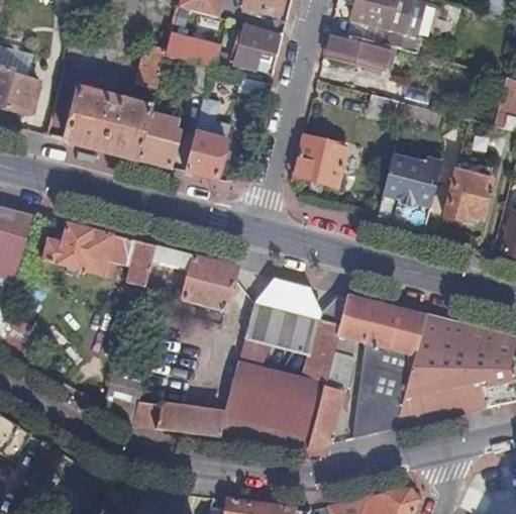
[(179,0),(178,6),(217,16),(221,0),(179,0)]
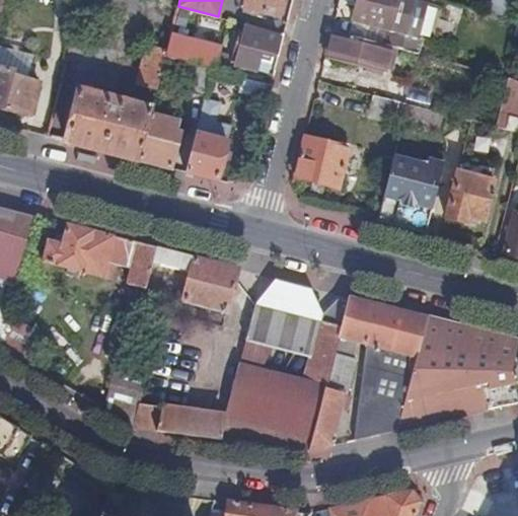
[(245,0),(244,6),(278,14),(281,0),(245,0)]
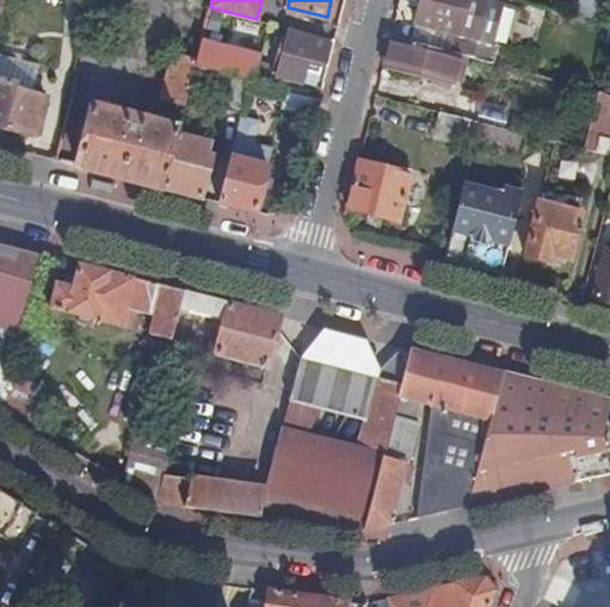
[(419,0),(414,20),(457,33),(493,42),(504,1),(499,0),(419,0)]
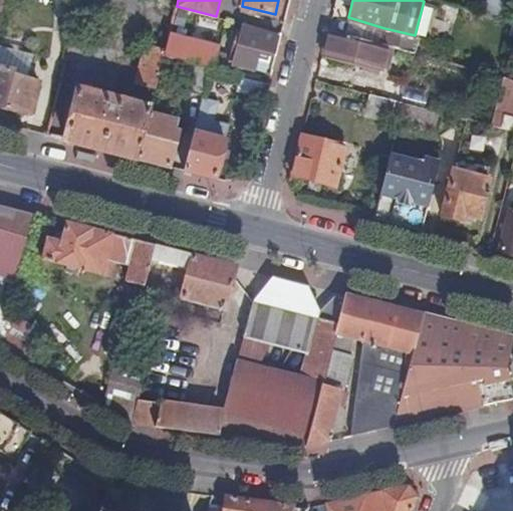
[(483,0),(481,10),(494,13),(497,0),(483,0)]
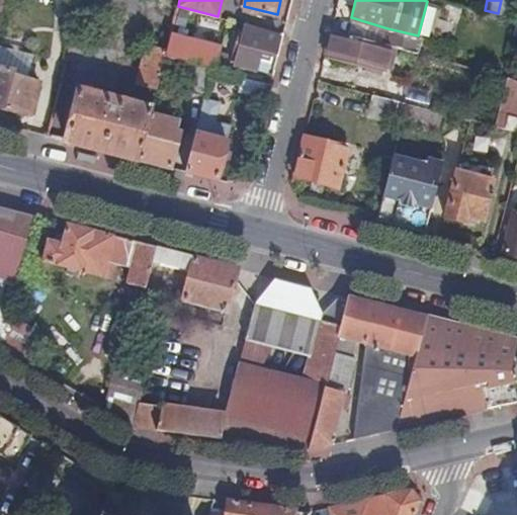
[(236,38),(230,61),(236,63),(236,64),(255,69),(258,59),(264,61),(266,53),(271,55),(276,34),(245,26),(242,39),(236,38)]
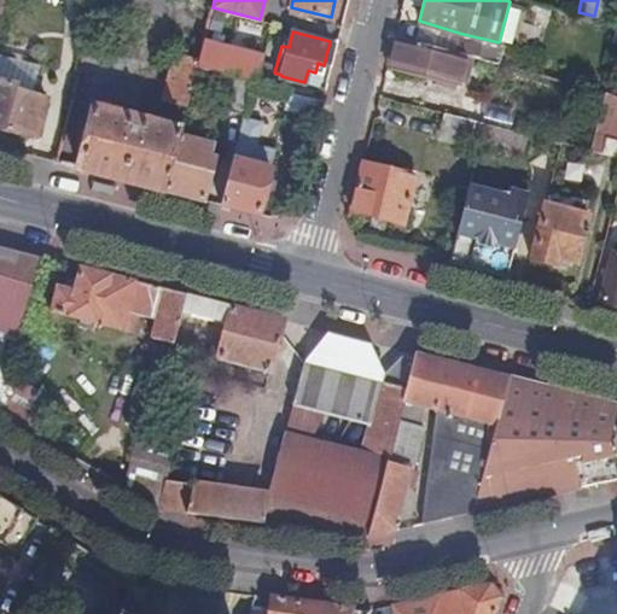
[(463,34),(458,52),(465,53),(493,62),(499,42),(463,34)]
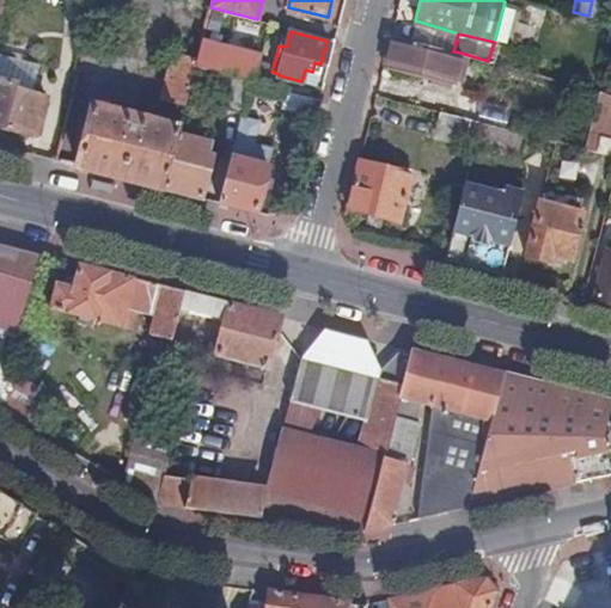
[(391,36),(384,62),(453,80),(460,53),(453,51),(391,36)]
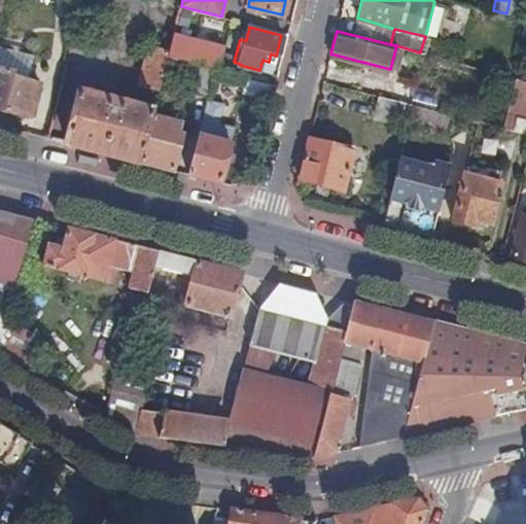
[(169,51),(167,58),(200,66),(216,69),(218,70),(220,59),(223,46),(173,33),(169,51)]
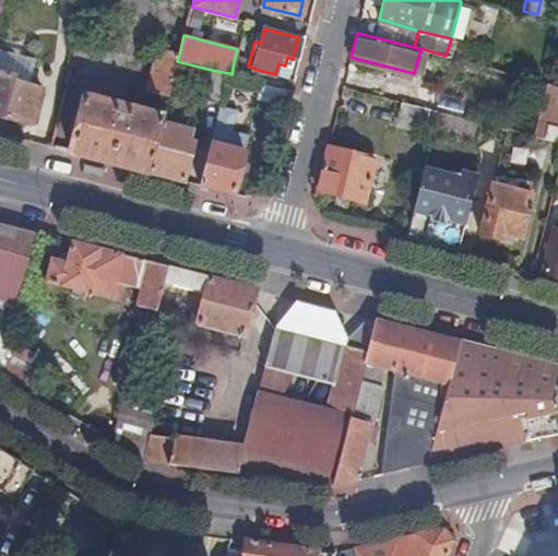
[(0,78),(27,84),(34,58),(0,48),(0,78)]
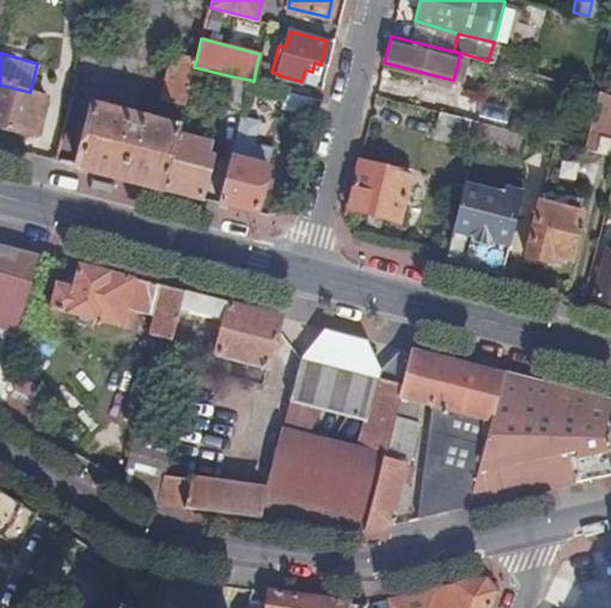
[(164,97),(185,103),(194,67),(196,60),(175,55),(164,97)]
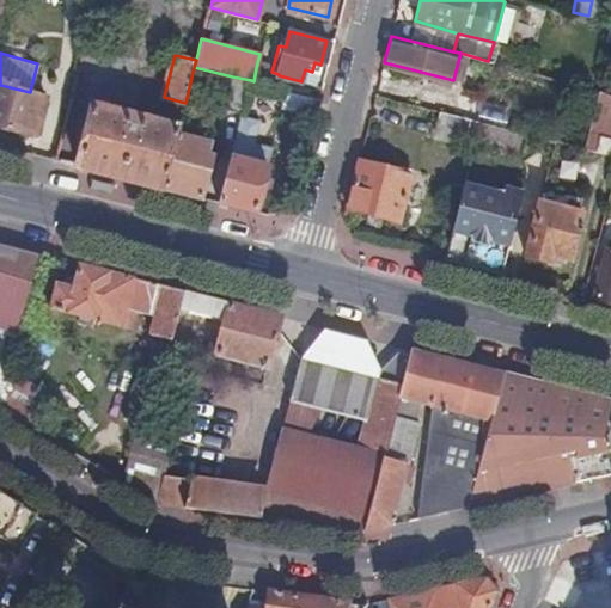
[(243,112),(251,80),(232,77),(224,109),(243,112)]
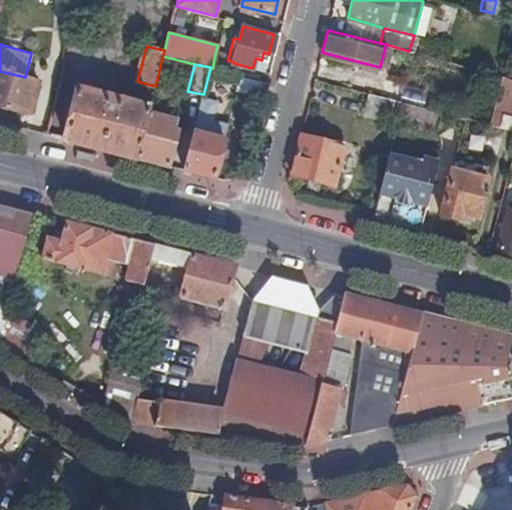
[(38,81),(25,77),(0,71),(0,106),(24,113),(28,97),(34,98),(38,81)]
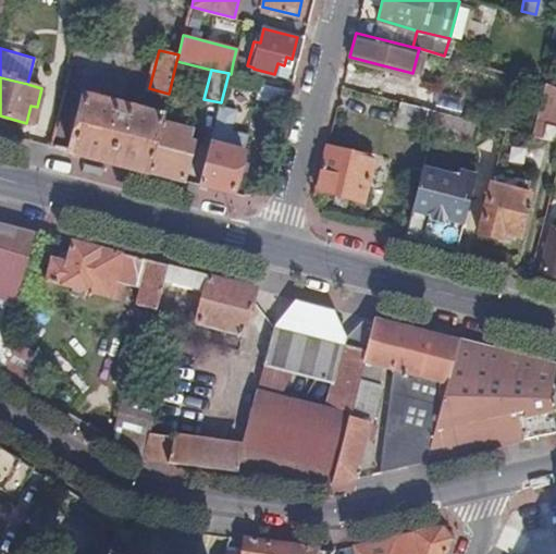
[(545,81),(535,78),(526,115),(536,119),(545,81)]
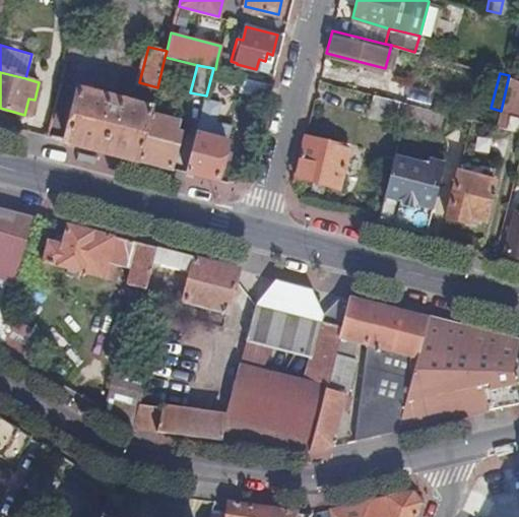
[(510,114),(518,116),(518,79),(509,75),(501,111),(496,125),(506,127),(510,114)]
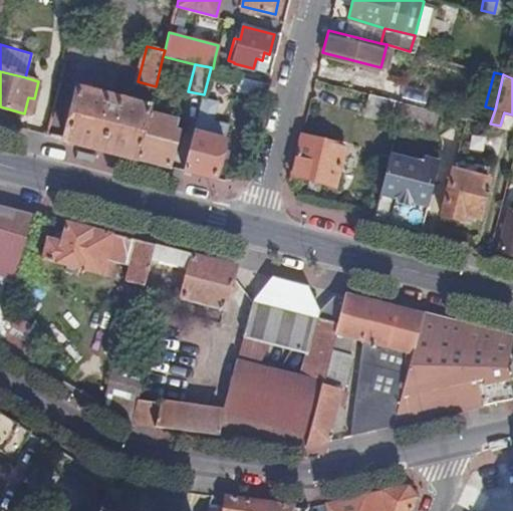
[(268,81),(239,75),(235,90),(264,97),(268,81)]
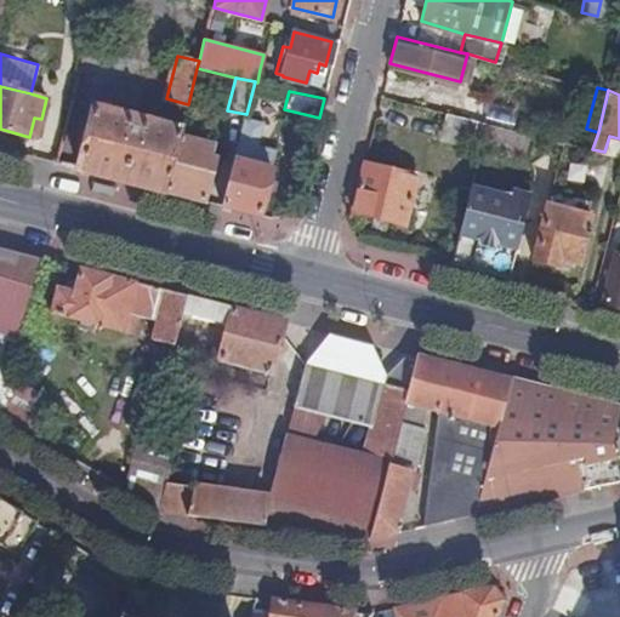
[(485,121),(495,124),(500,107),(465,97),(460,115),(485,121)]
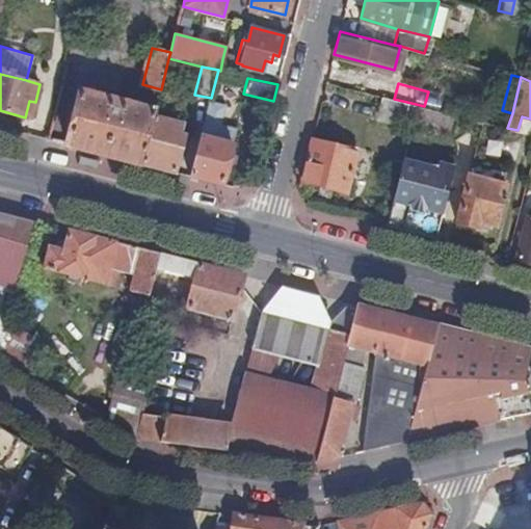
[(80,91),(67,142),(97,151),(141,162),(154,115),(155,110),(80,91)]
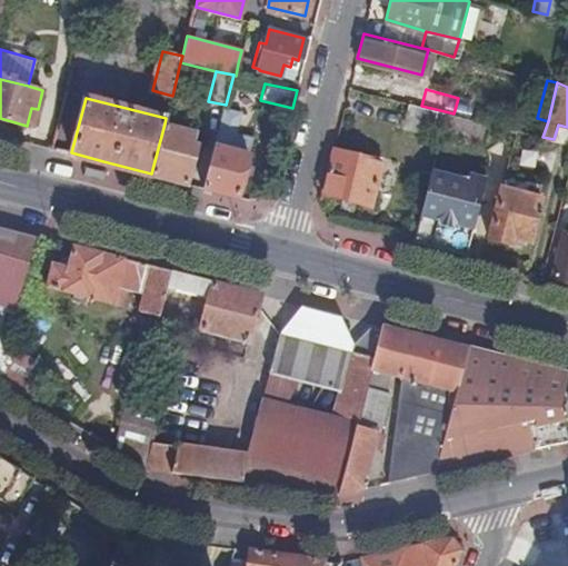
[(401,126),(439,135),(445,111),(421,106),(407,102),(401,126)]
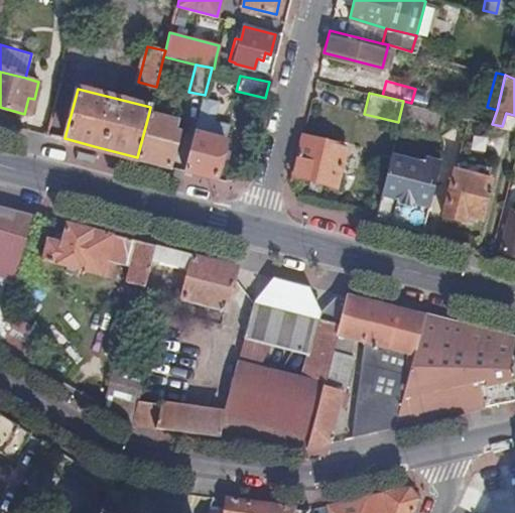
[(204,97),(184,169),(216,177),(229,124),(214,119),(219,101),(204,97)]
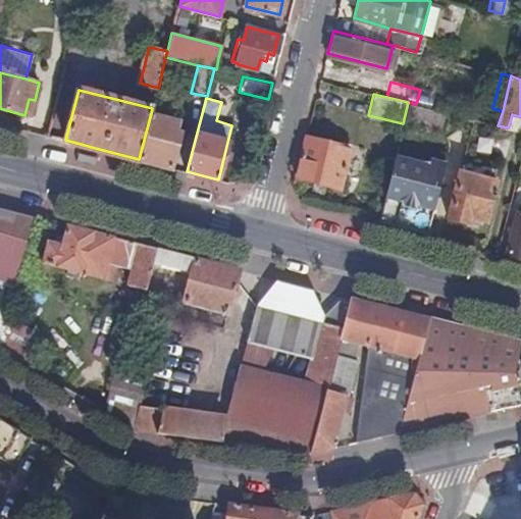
[(172,119),(151,113),(139,159),(160,164),(170,167),(179,132),(174,130),(169,128),(172,119)]
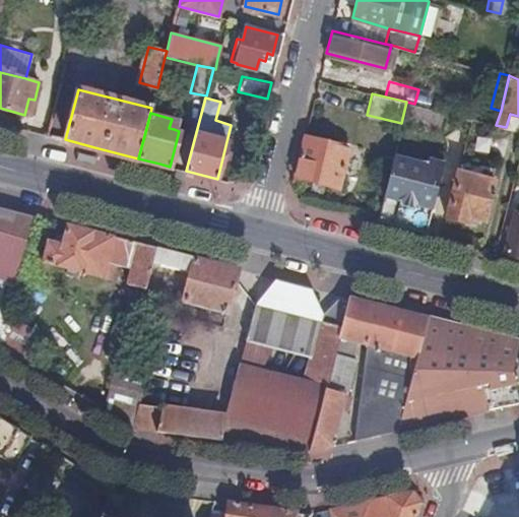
[(304,135),(294,176),(338,186),(348,146),(304,135)]
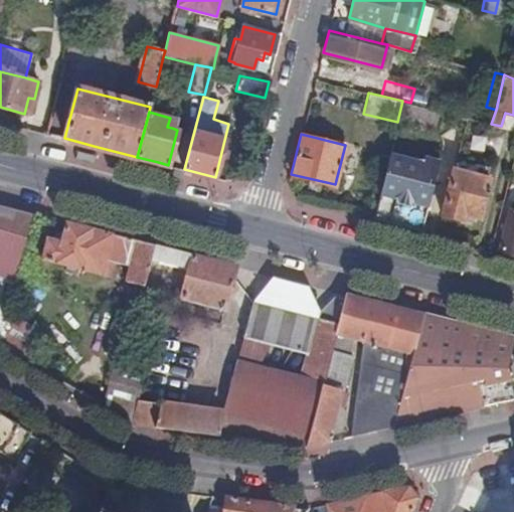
[(404,225),(420,229),(439,158),(422,154),(418,169),(387,161),(373,217),(404,225)]
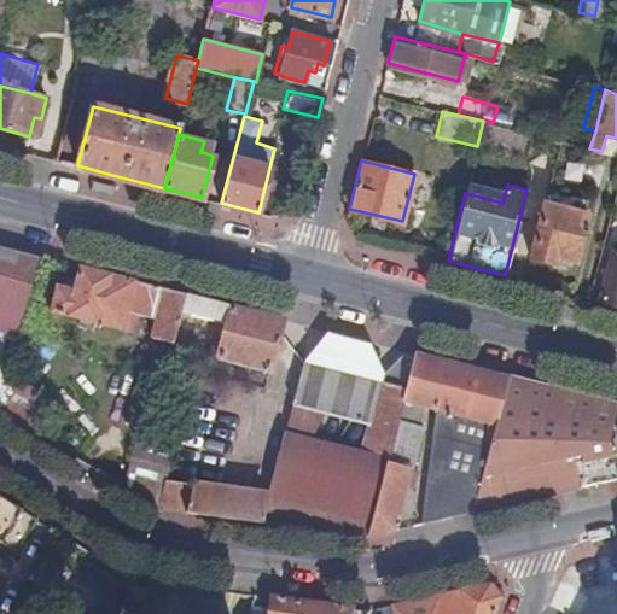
[(588,214),(543,203),(530,257),(554,263),(557,256),(576,261),(588,214)]
